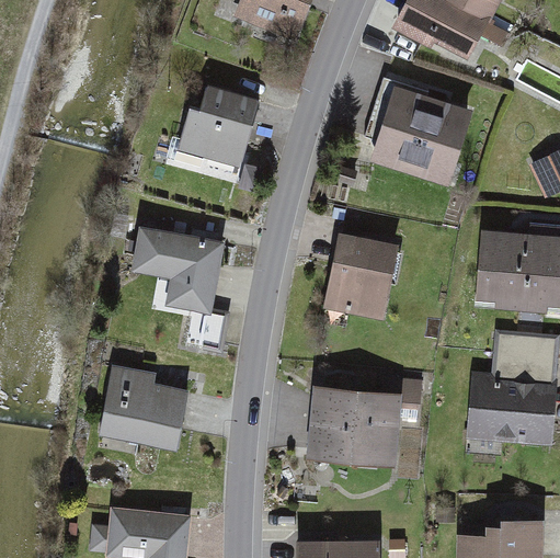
[(237,0),(232,13),(296,35),(308,0),(237,0)]
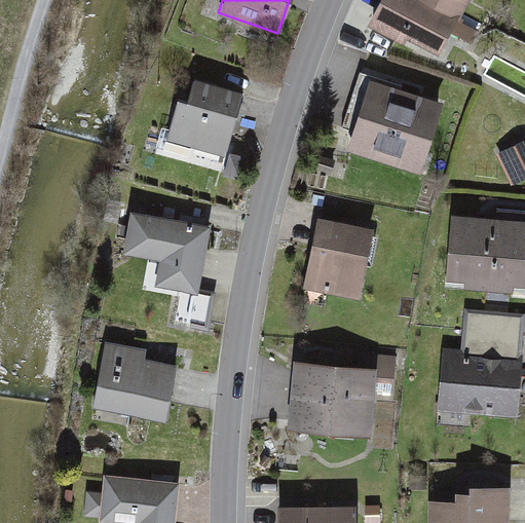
[(445,63),(465,22),(424,0),(387,0),(374,27),(445,63)]
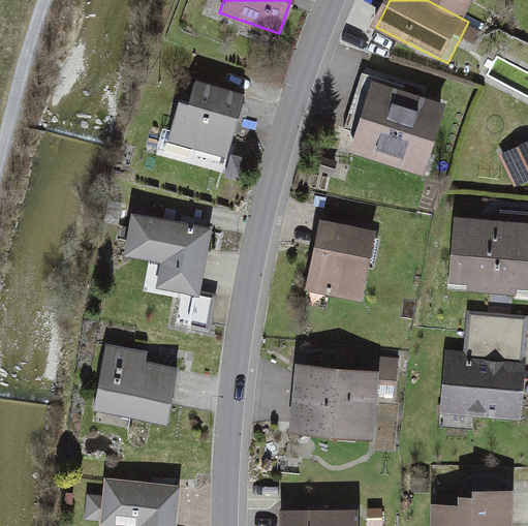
[(427,0),(468,22),(479,0),(427,0)]
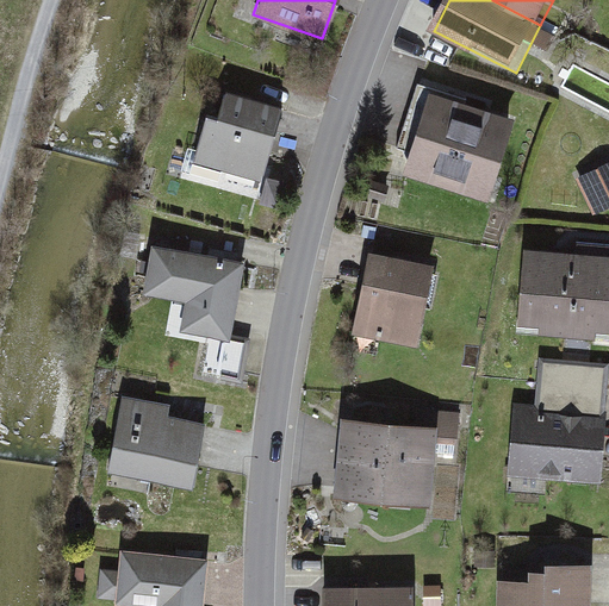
[(203,117),(191,162),(261,181),(280,107),(225,93),(218,120),(203,117)]
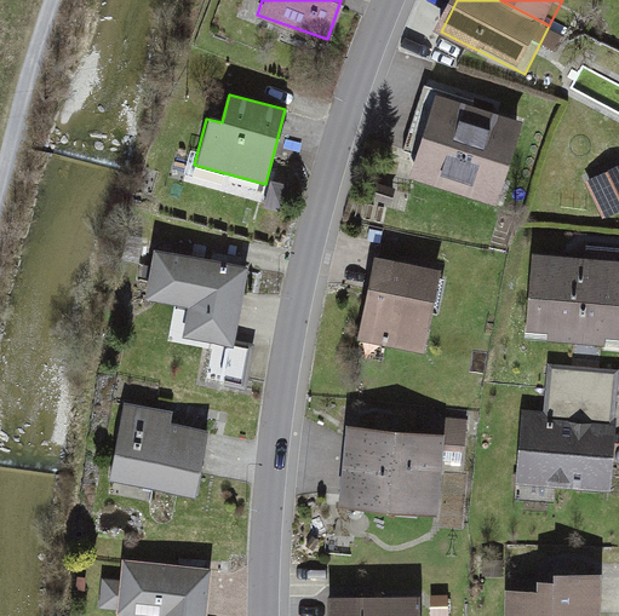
[(441,98),(414,182),(499,208),(526,125),(441,98)]
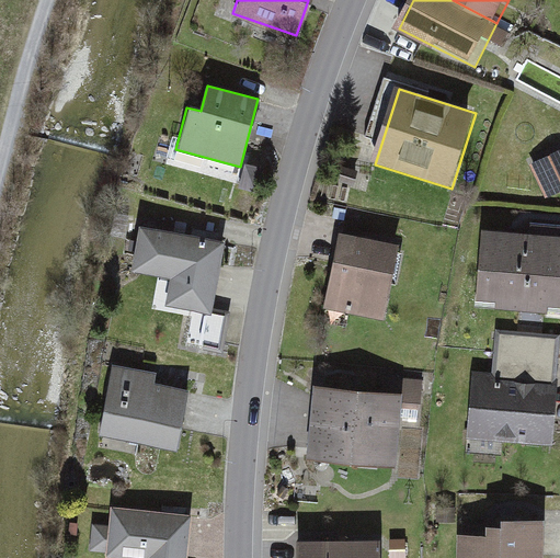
[(559,150),(529,166),(547,201),(559,194),(559,150)]
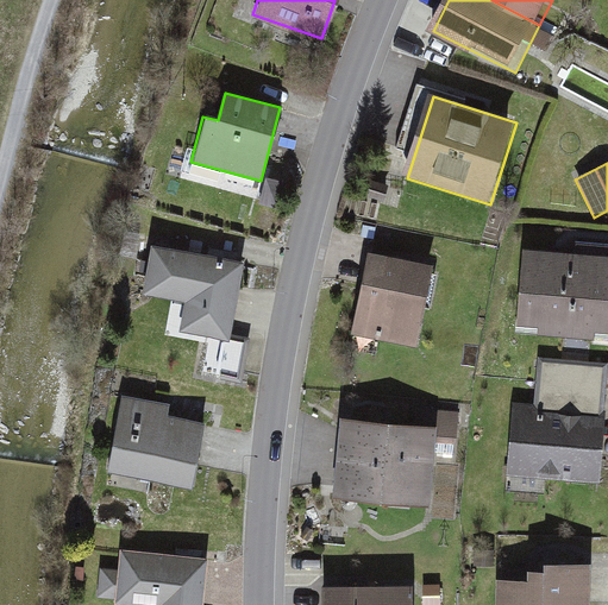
[(243,262),(152,246),(144,294),(187,302),(181,329),(230,338),(243,262)]
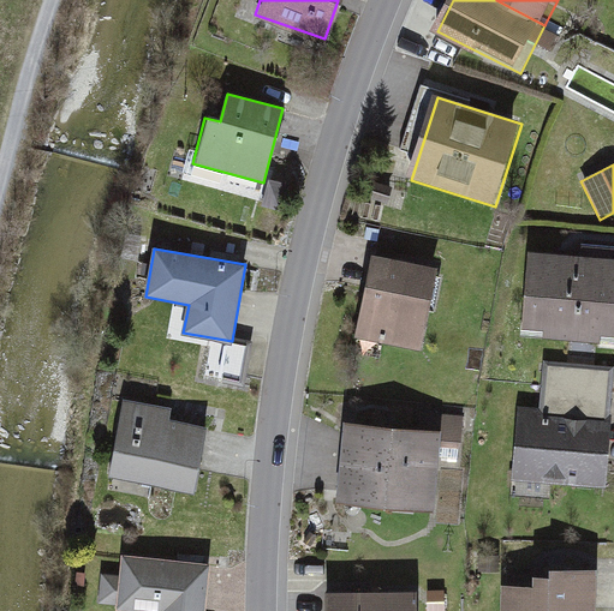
[(613,257),(528,251),(522,333),(613,340),(613,257)]
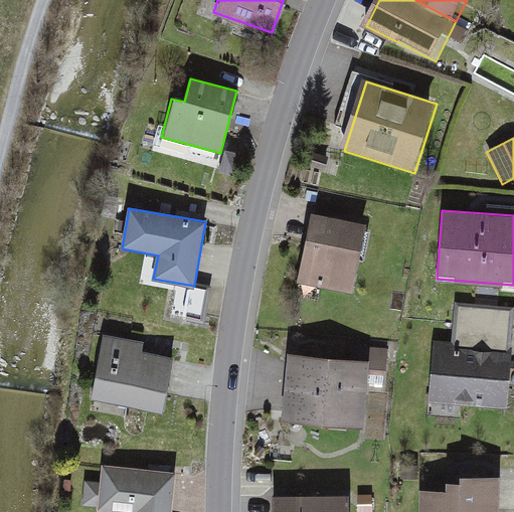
[(353,296),(365,229),(312,220),(301,287),(353,296)]
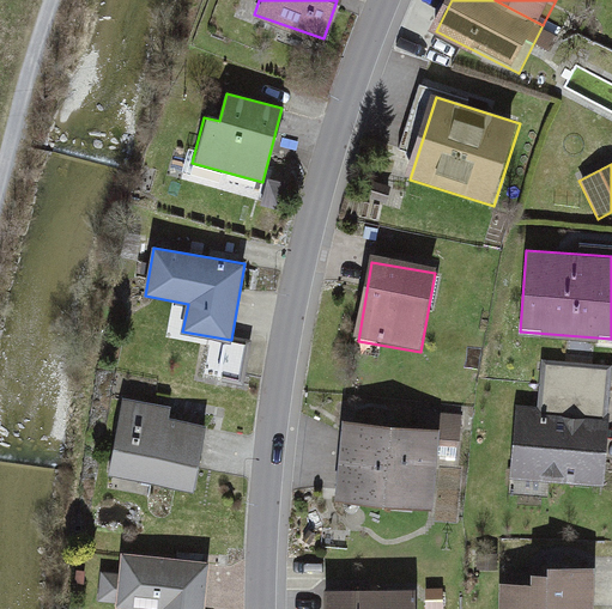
[(541,358),(538,406),(513,403),(507,491),(541,493),(543,479),(603,483),(611,363),(541,358)]
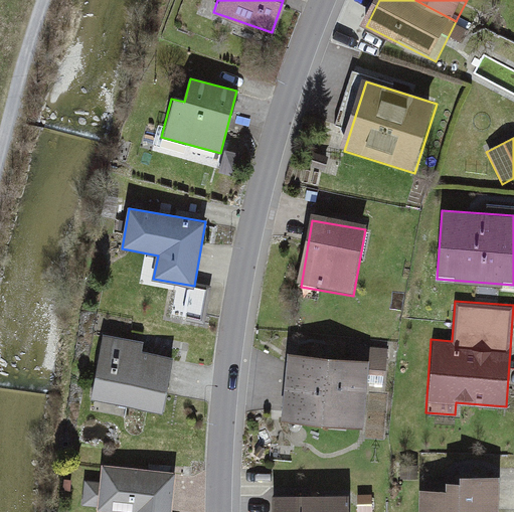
[(172,359),(141,353),(142,345),(101,337),(100,345),(90,398),(162,412),(172,359)]
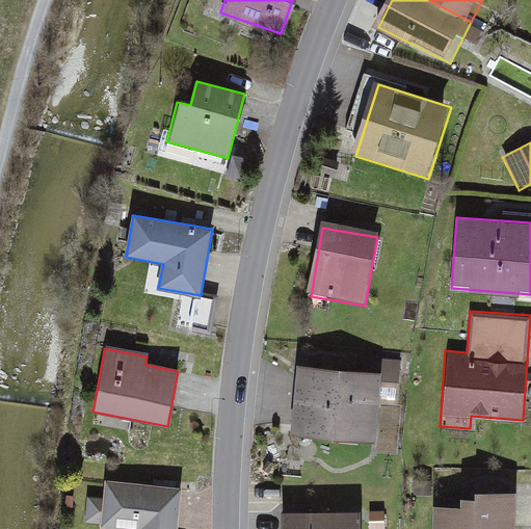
[(387,378),(300,370),(294,439),(380,446),(387,378)]
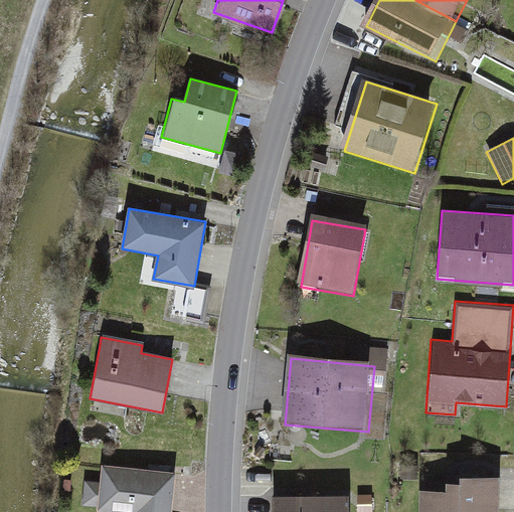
[(97,510),(118,511),(170,511),(174,472),(101,465),(97,510)]
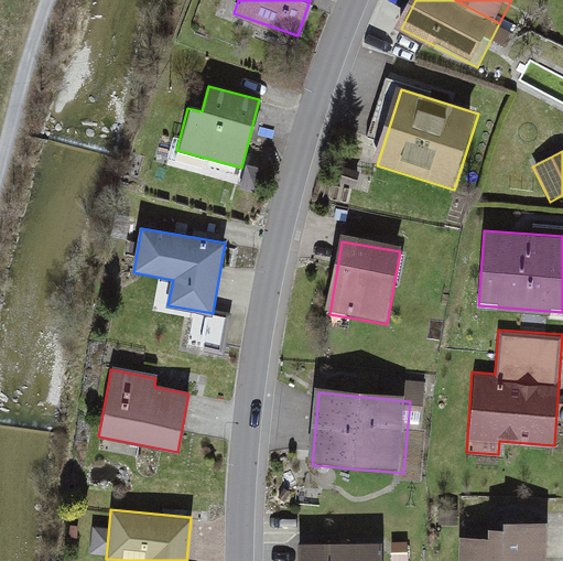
[(91,547),(106,547),(106,518),(91,518),(91,547)]
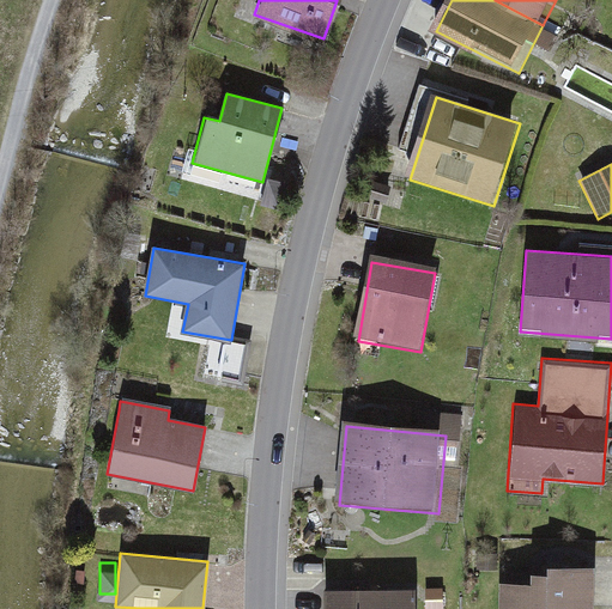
[(529,574),(529,584),(498,584),(497,608),(591,608),(592,568),(546,567),(546,574),(529,574)]
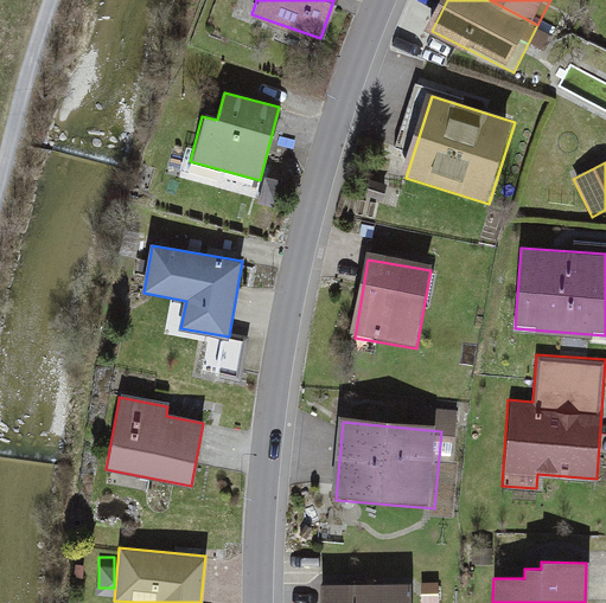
[(326,588),(325,602),(414,602),(415,587),(326,588)]
